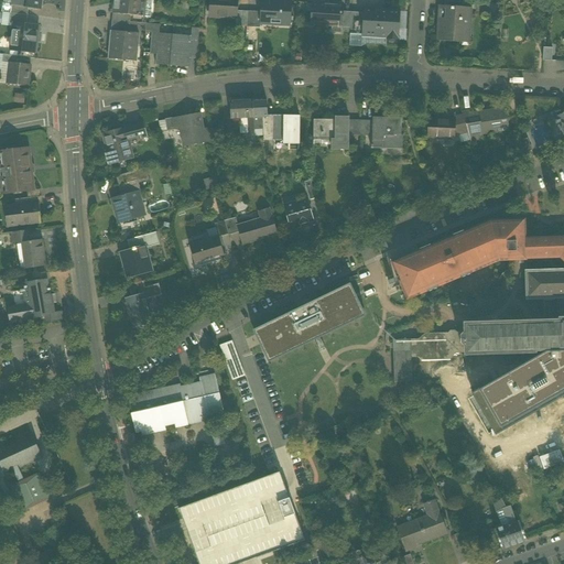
[(12,6),(12,0),(3,0),(1,12),(11,13),(12,6)]
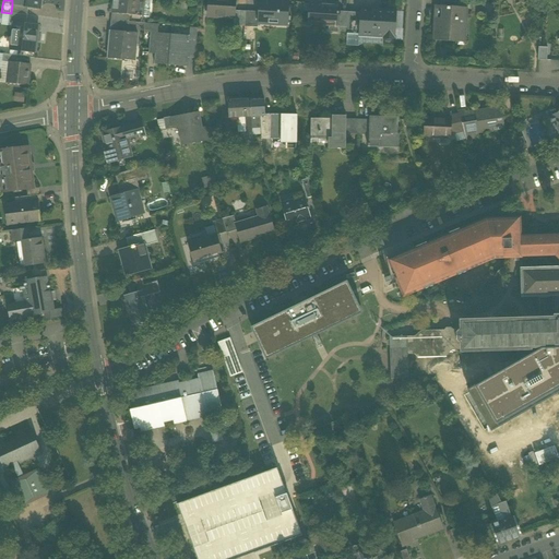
[(40,10),(40,0),(12,0),(12,6),(28,8),(40,10)]
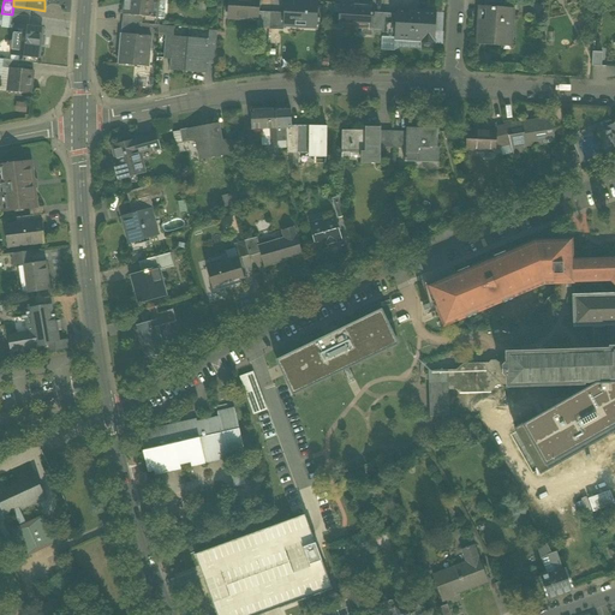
[(156,4),(156,0),(155,0),(124,0),(123,15),(124,15),(142,17),(154,18),(156,4)]
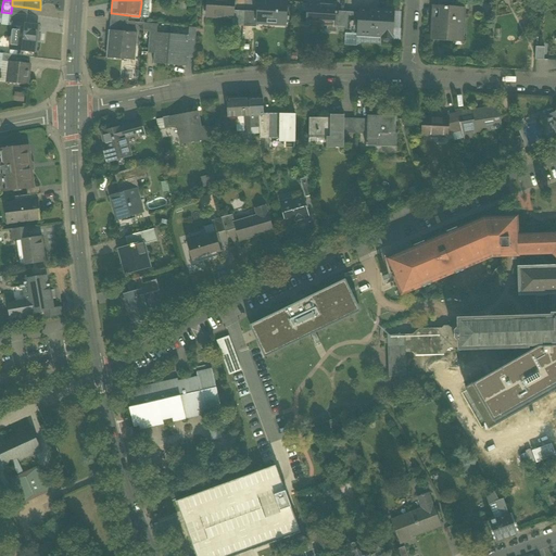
[(232,19),(234,19),(235,11),(235,0),(206,0),(206,7),(211,7),(210,17),(232,19)]
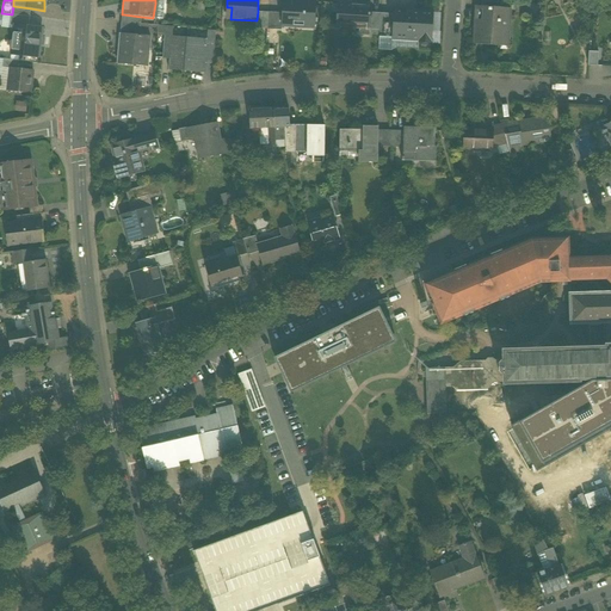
[(282,24),(314,25),(316,1),(290,0),(283,0),(282,14),(282,24)]
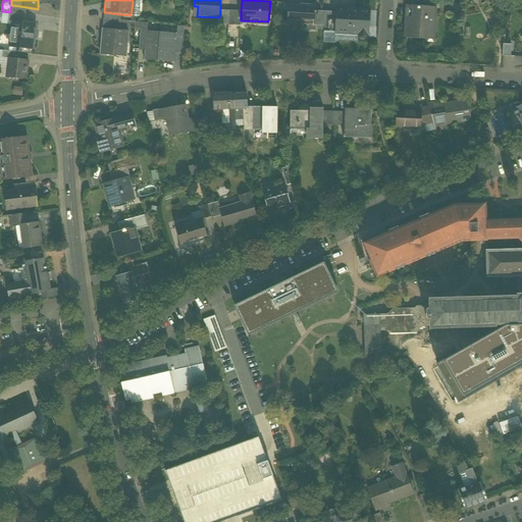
[(432,9),(435,9),(435,7),(435,2),(411,0),(410,5),(410,6),(432,8),(432,9)]
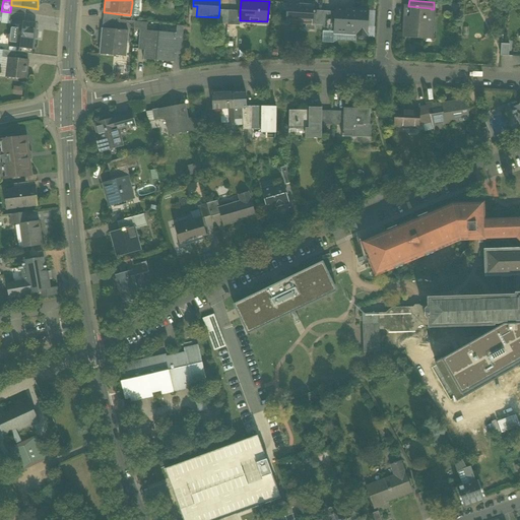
[(286,23),(287,23),(287,21),(315,22),(316,11),(317,4),(310,3),(300,3),(300,4),(289,3),(289,2),(287,2),(286,23)]
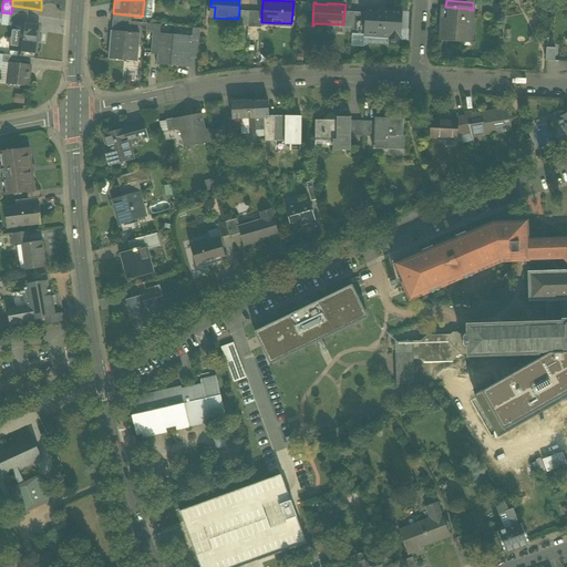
[(151,18),(152,3),(144,3),(142,17),(151,18)]
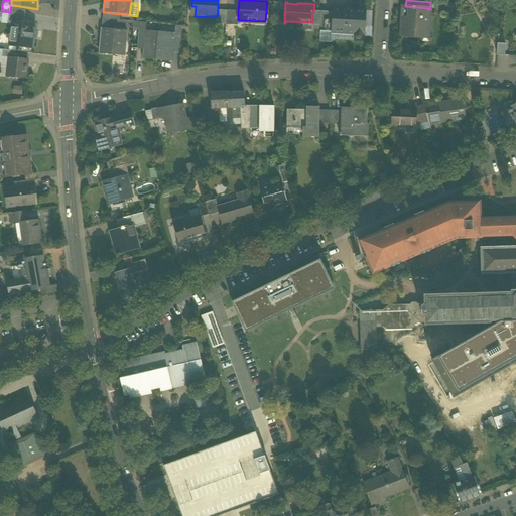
[(10,12),(13,12),(25,14),(26,7),(11,5),(10,12)]
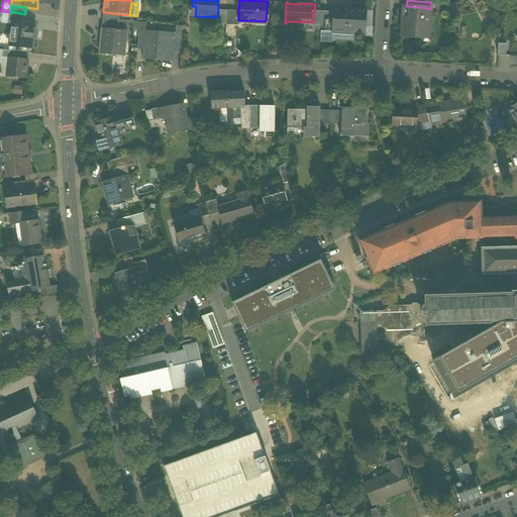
[(406,6),(406,5),(402,5),(399,37),(430,39),(433,7),(431,7),(431,9),(428,9),(426,25),(425,25),(424,36),(402,34),(404,6),(406,6)]
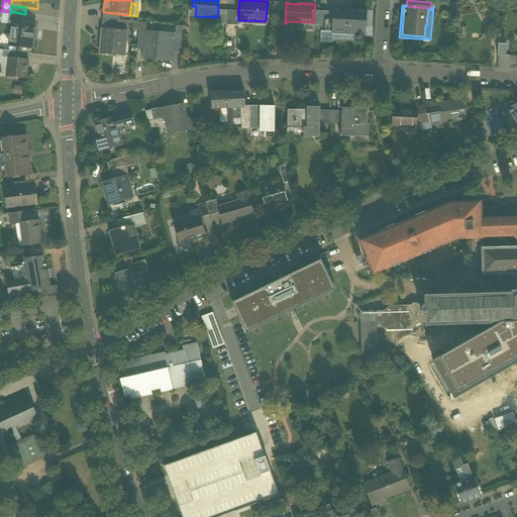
[(402,34),(424,36),(425,25),(426,25),(428,9),(428,8),(406,6),(404,6),(402,34)]
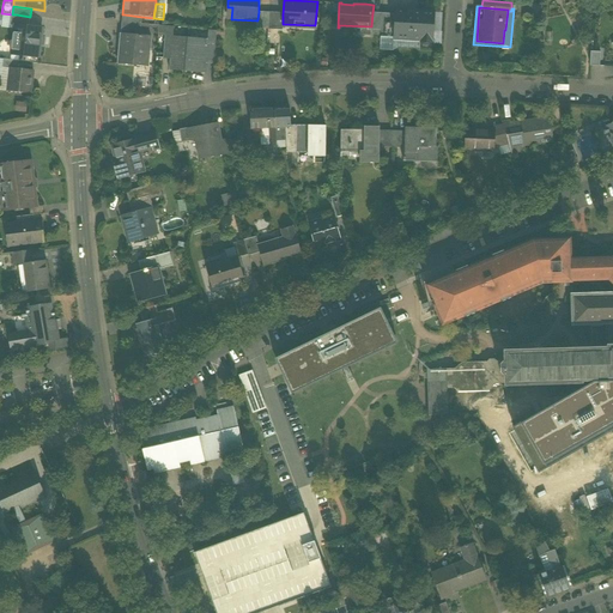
[(420,43),(432,43),(435,13),(396,11),(396,14),(395,38),(420,40),(420,43)]
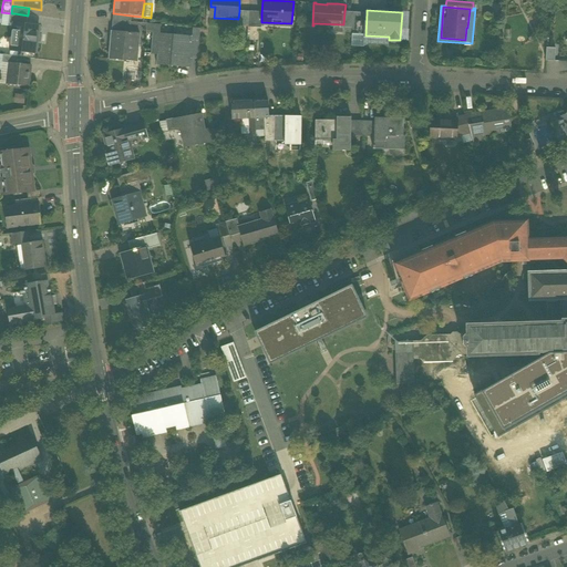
[(237,28),(248,28),(249,12),(239,11),(238,19),(237,19),(237,28)]
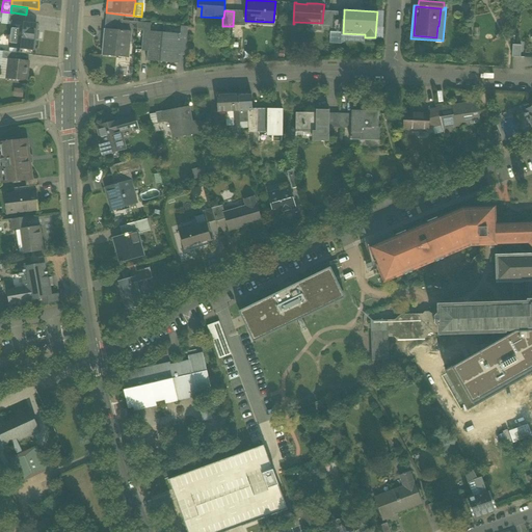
[(245,12),(234,11),(233,26),(244,27),(245,21),(245,12)]
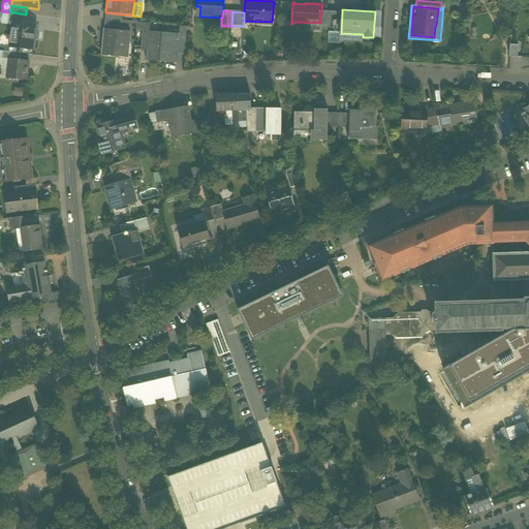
[(320,26),(329,26),(330,11),(321,11),(320,23),(320,26)]
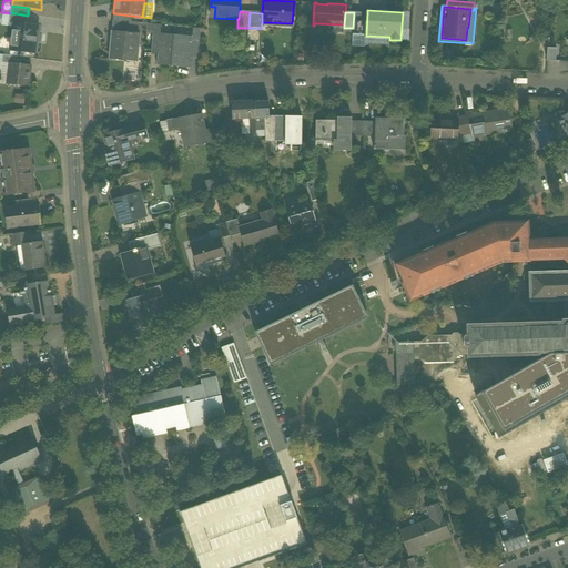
[(367,13),(354,12),(353,28),(353,34),(365,36),(366,36),(367,13)]
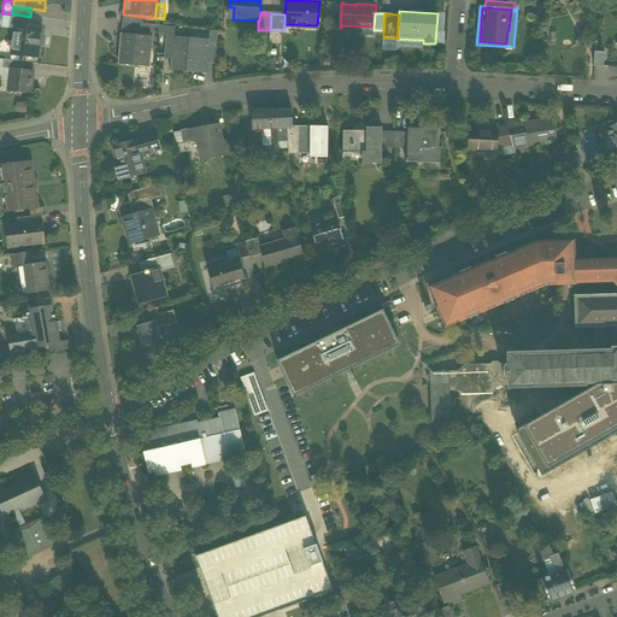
[(29,28),(30,17),(16,15),(15,27),(17,27),(18,27),(29,28)]
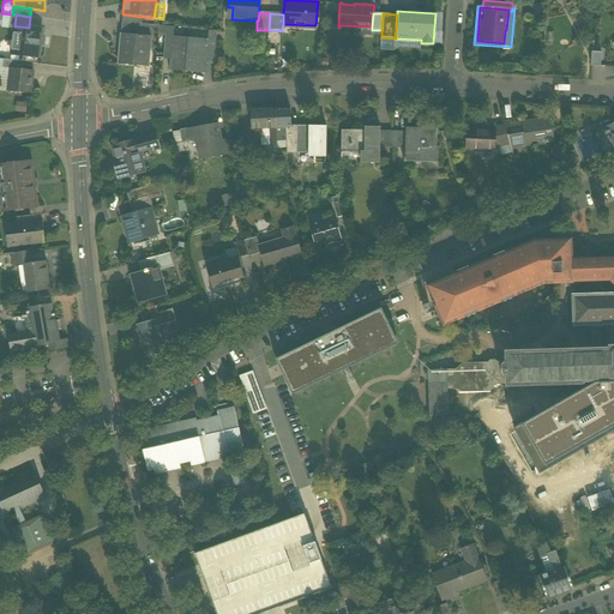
[(140,36),(142,24),(122,23),(121,35),(140,36)]
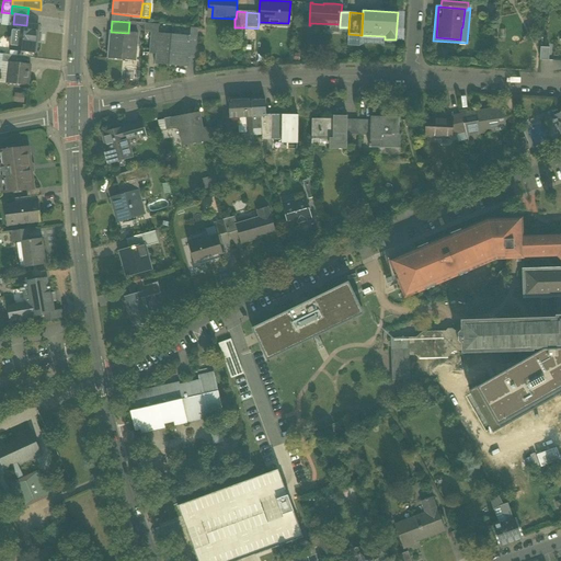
[(340,33),(340,27),(340,24),(310,23),(310,25),(331,26),(330,33),(340,33)]
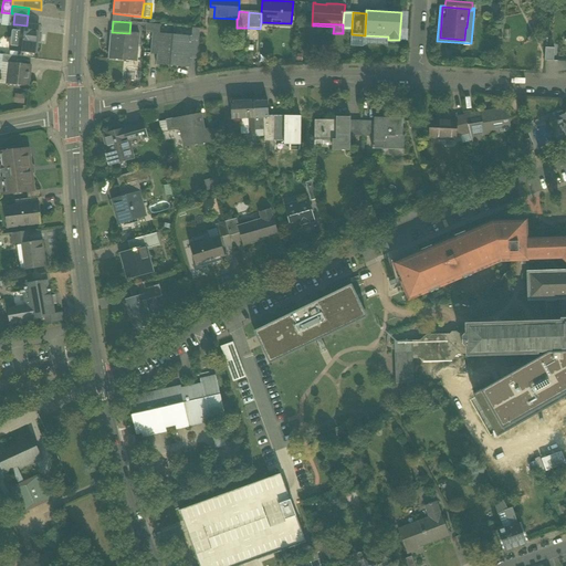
[(18,51),(35,53),(39,27),(27,25),(17,24),(16,24),(14,40),(19,40),(18,51)]
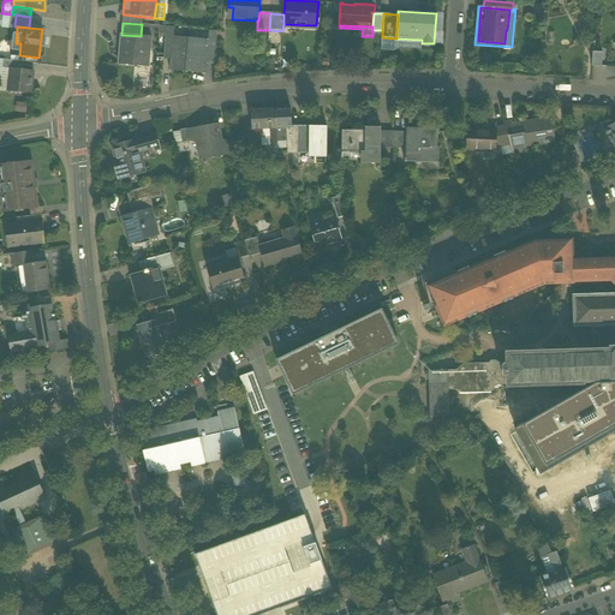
[(119,65),(141,66),(142,51),(150,51),(151,37),(141,36),(121,35),(119,65)]
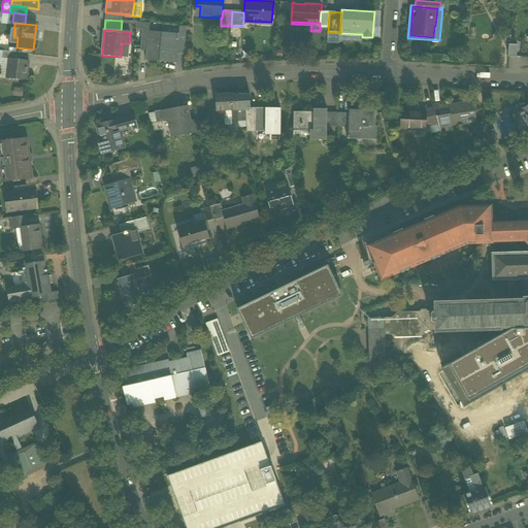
[(146,61),(159,62),(162,33),(149,32),(149,35),(147,48),(146,61)]
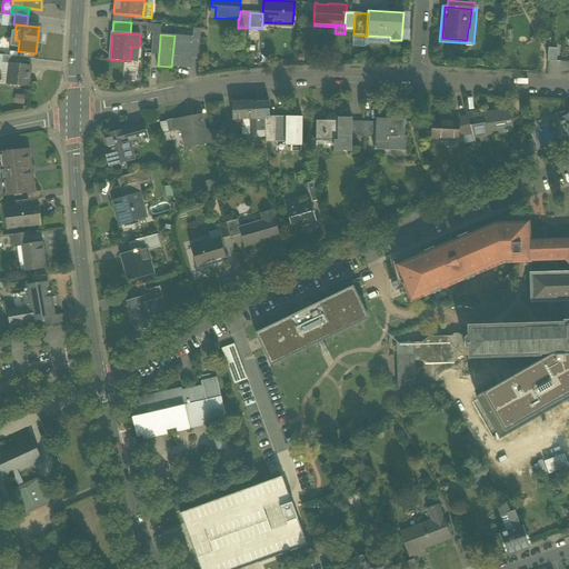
[(193,37),(175,36),(171,67),(190,69),(191,56),(192,41),(193,37)]
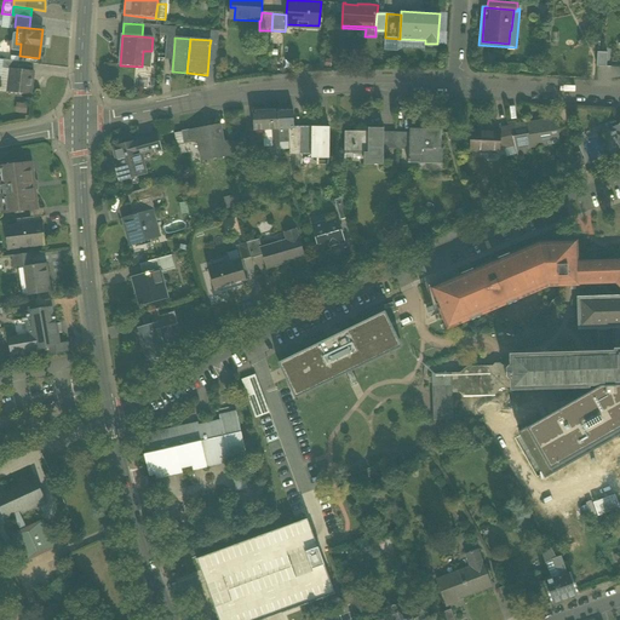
[(587,42),(586,64),(596,64),(598,42),(587,42)]
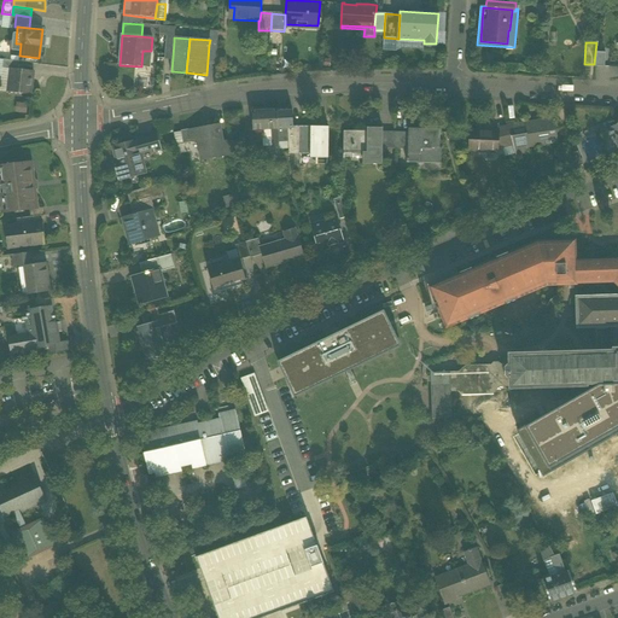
[(150,68),(151,51),(143,51),(141,66),(150,68)]
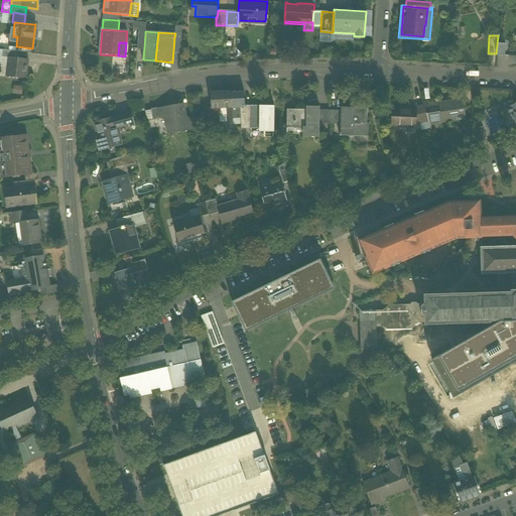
[(506,44),(497,43),(497,55),(505,56),(506,44)]
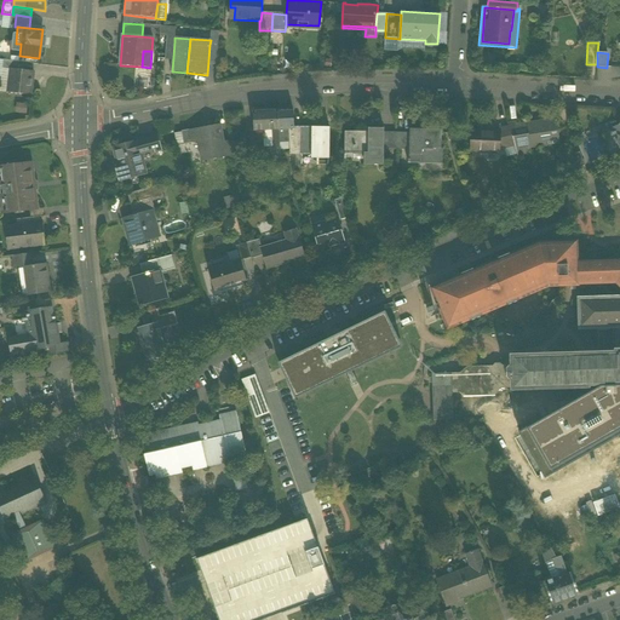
[(0,89),(0,91),(9,93),(11,70),(3,69),(4,61),(0,59),(0,76),(1,78),(0,89)]
